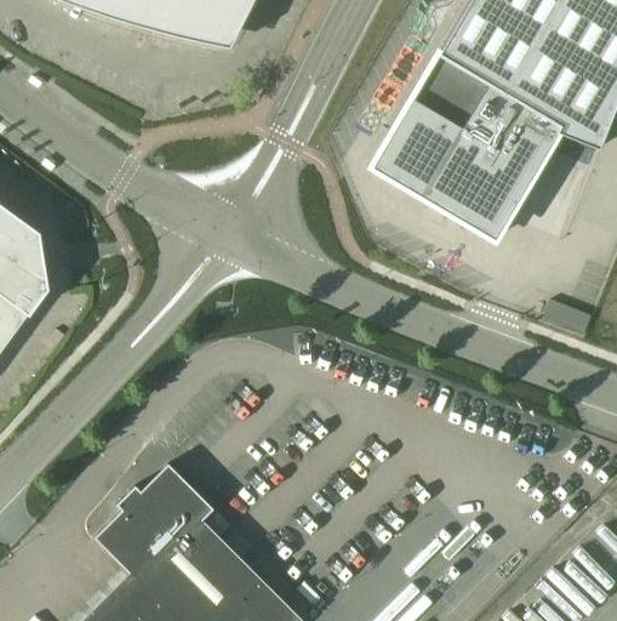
[(62,0),(143,27),(230,47),(253,0),(62,0)]
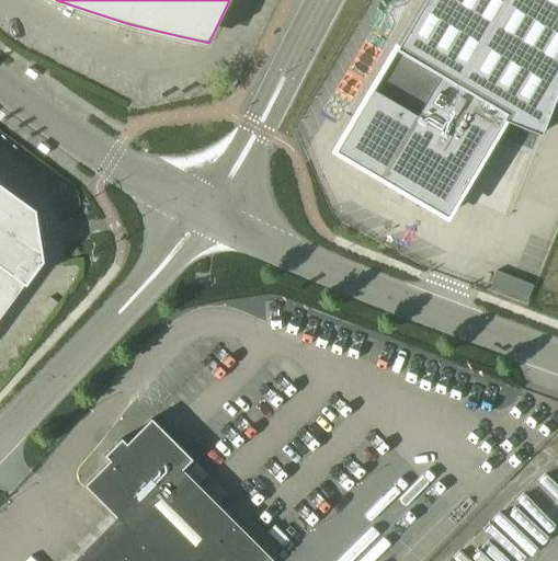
[(557,0),(426,0),(338,151),(448,217),(505,121),(543,135),(557,94),(557,0)]
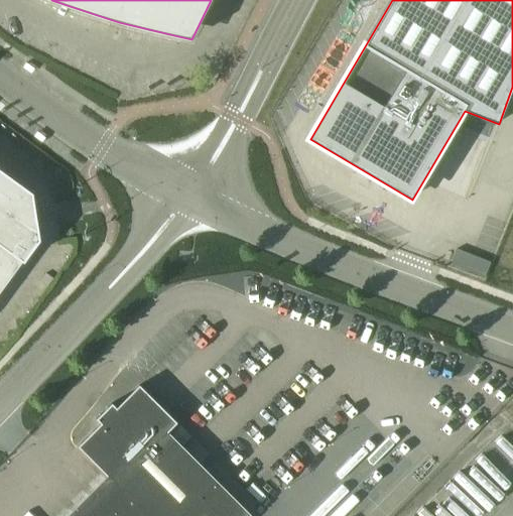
[(0,169),(0,295),(40,241),(33,194),(17,182),(0,169)]
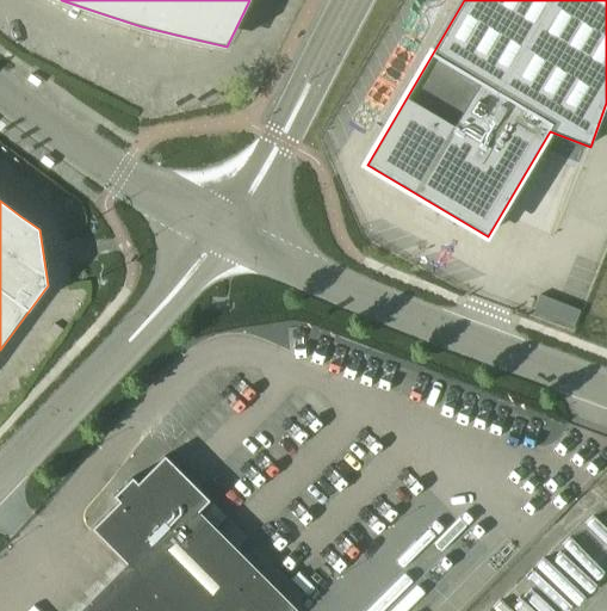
[(537,313),(576,328),(583,310),(544,295),(537,313)]
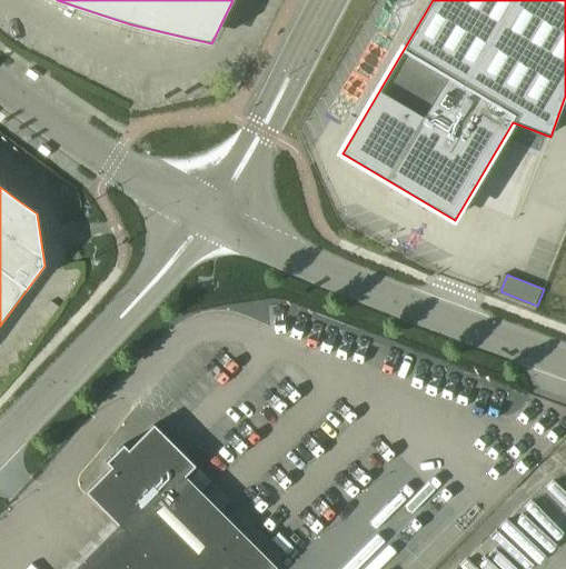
[(120,525),(75,568),(278,568),(279,568),(275,565),(187,477),(197,467),(156,426),(130,450),(125,445),(120,450),(122,452),(115,459),(112,457),(108,462),(112,468),(88,492),(120,525)]
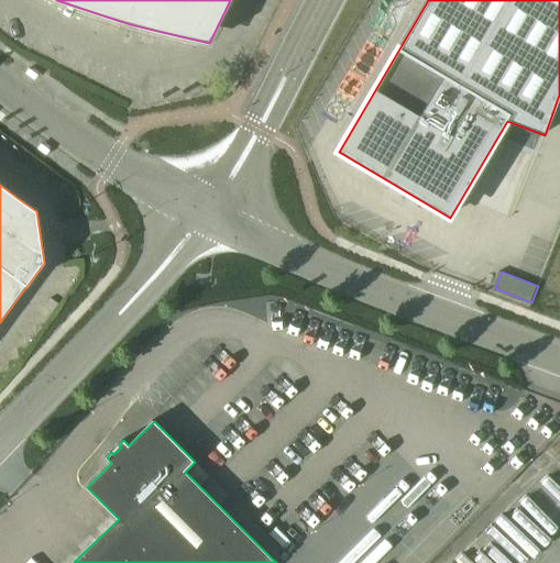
[(215,479),(204,490),(220,507),(231,496),(215,479)]
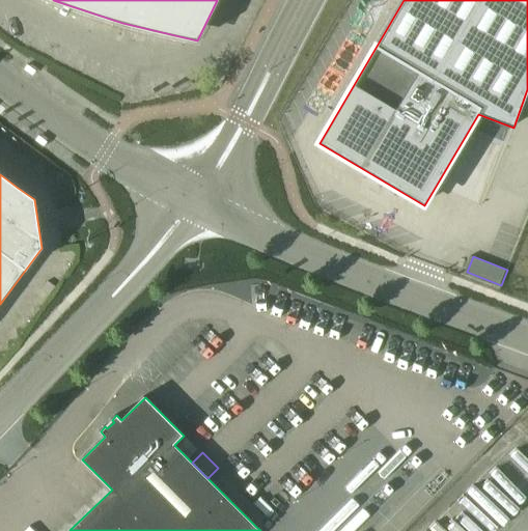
[(230,482),(221,492),(256,527),(266,518),(230,482)]
